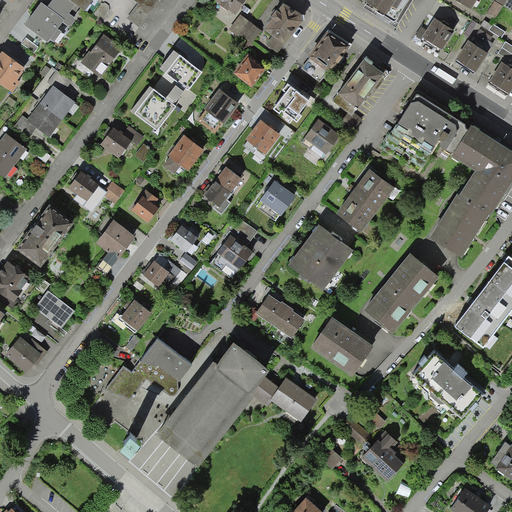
[(66,0),(86,14),(95,0),(66,0)]
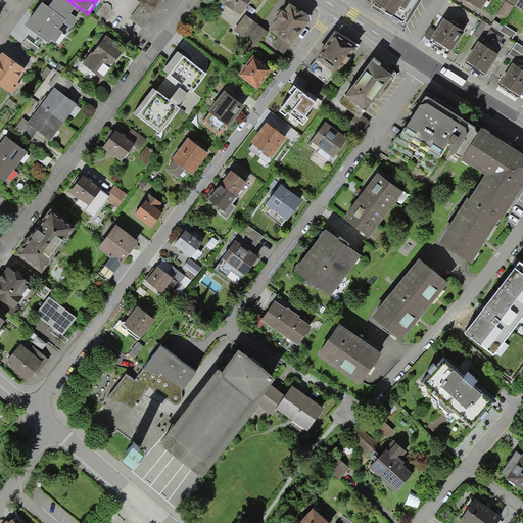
[(218,0),(219,0),(239,14),(248,0),(218,0)]
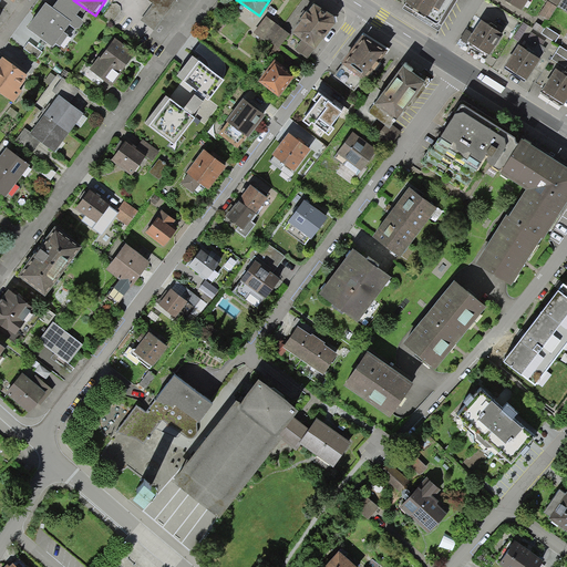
[(406,0),(403,6),(436,26),(452,0),(406,0)]
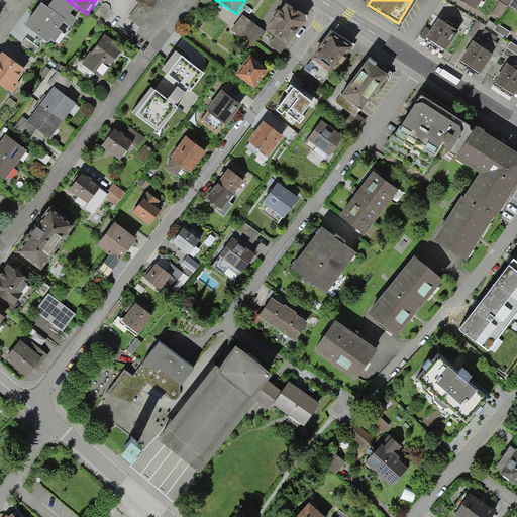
[(477,10),(482,0),(459,0),(466,3),(477,10)]
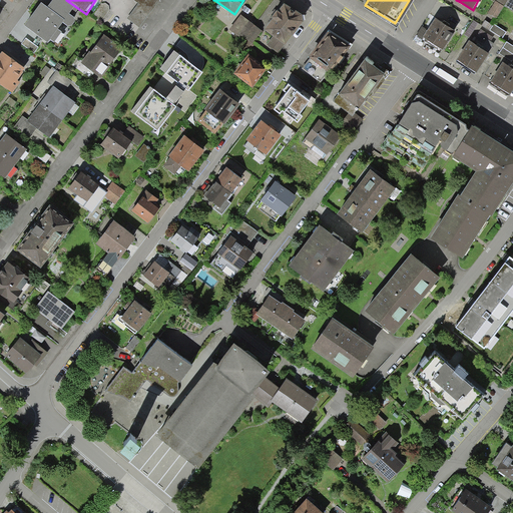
[(512,10),(512,0),(494,0),(497,1),(489,15),(497,19),(505,6),(512,10)]
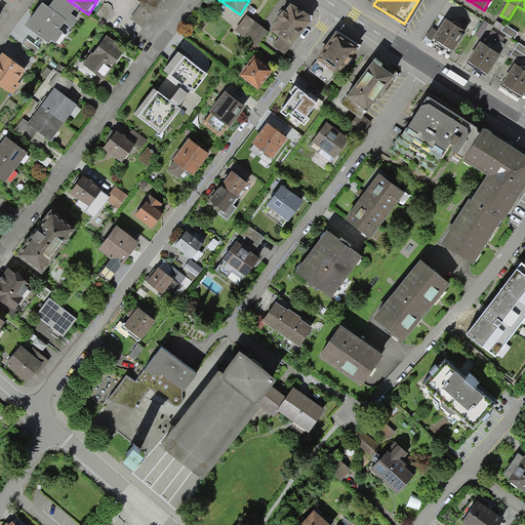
[(69,50),(51,38),(65,18),(43,3),(24,30),(64,58),(69,50)]
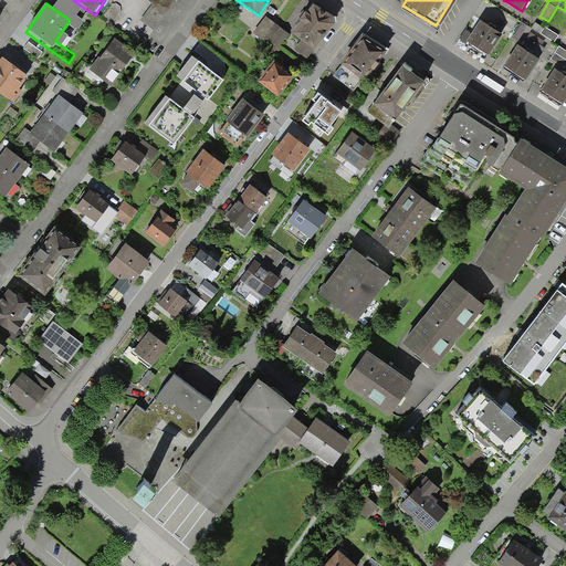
[(285,42),(308,58),(332,22),(310,8),(293,31),(269,14),(257,34),(280,50),(285,42)]
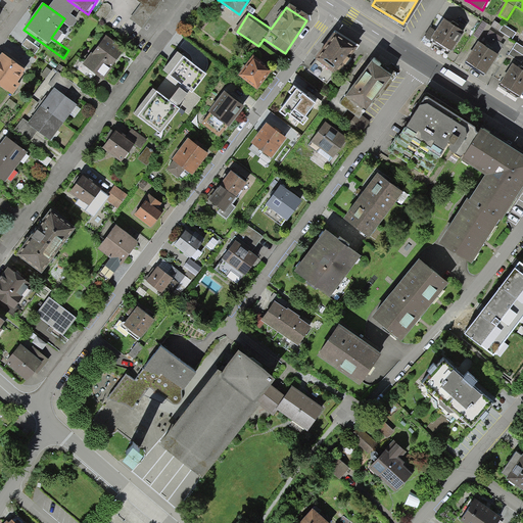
[(430,42),(448,53),(464,31),(445,19),(437,32),(430,42)]
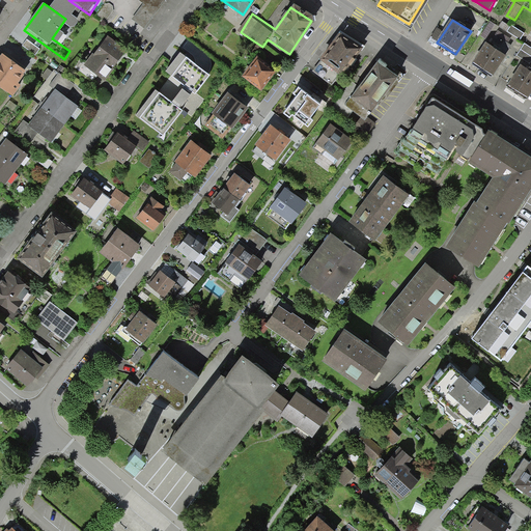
[(511,25),(507,31),(521,38),(524,33),(511,25)]
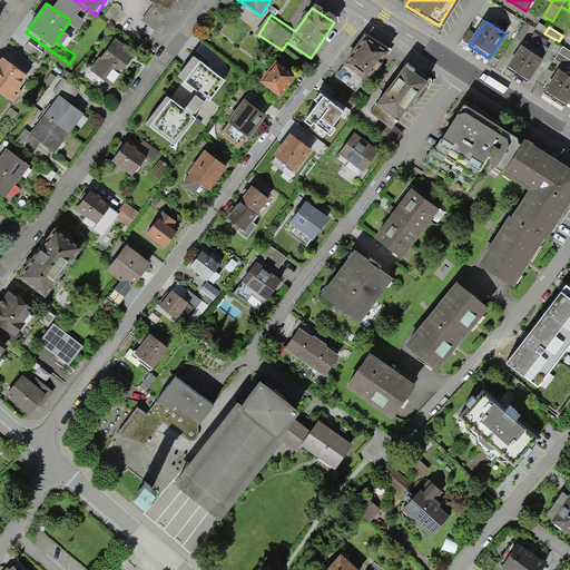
[(469,29),(459,45),(467,49),(469,46),(477,35),(469,29)]
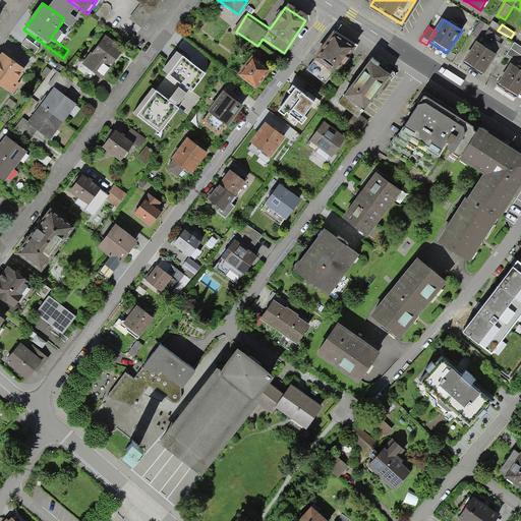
[(314,62),(334,74),(352,47),(334,35),(314,62)]
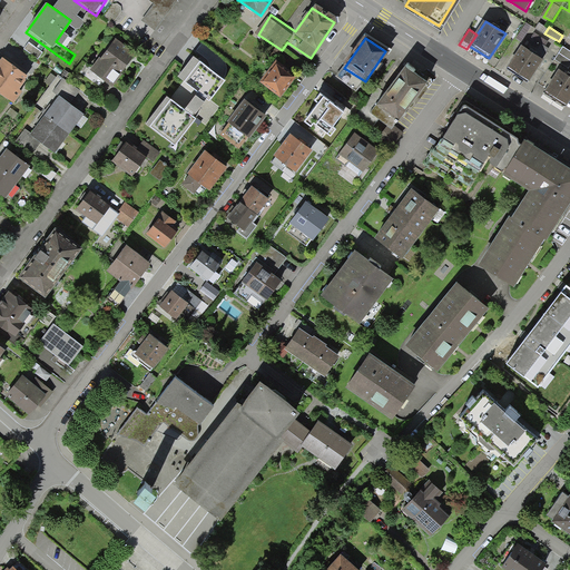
[(92,69),(112,85),(135,53),(115,39),(92,69)]
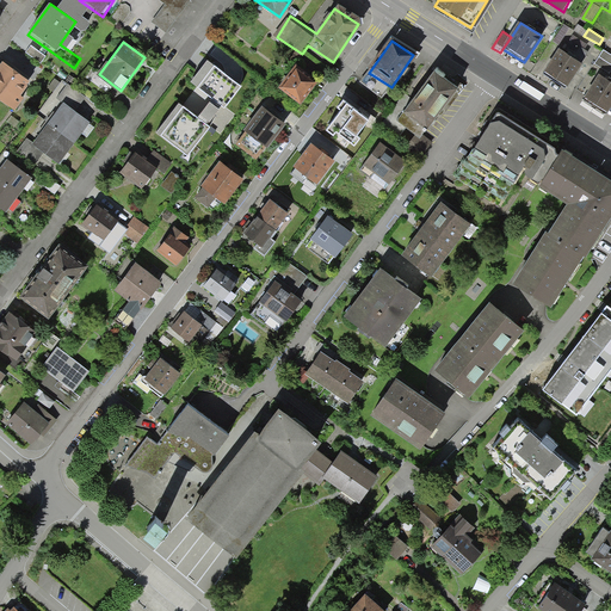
[(543,73),(567,87),(582,62),(567,53),(560,48),(543,73)]
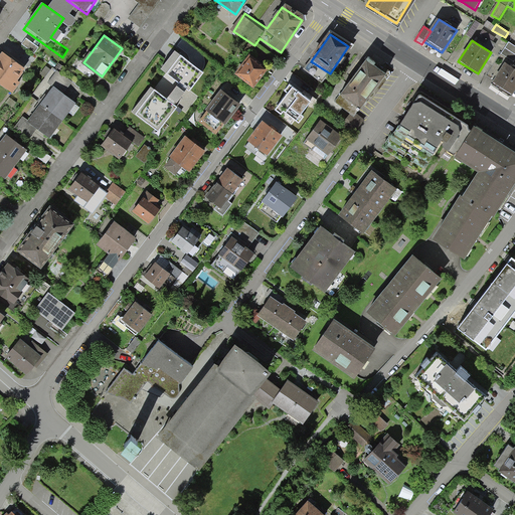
[(514,44),(509,41),(502,52),(514,60),(514,58),(514,44)]
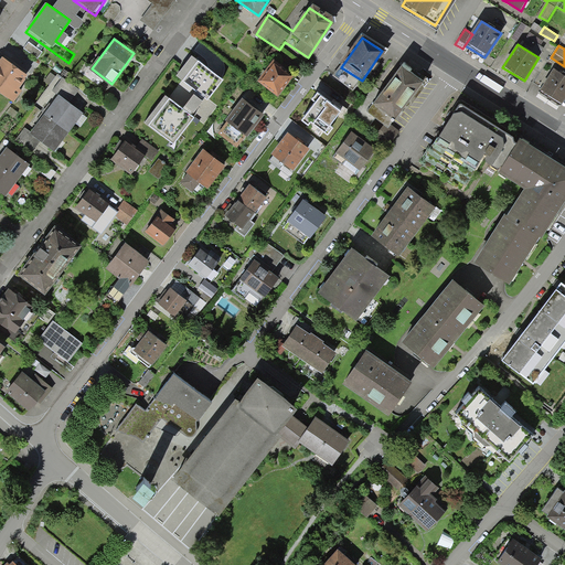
[(198,91),(209,99),(223,81),(193,57),(179,76),(198,91)]
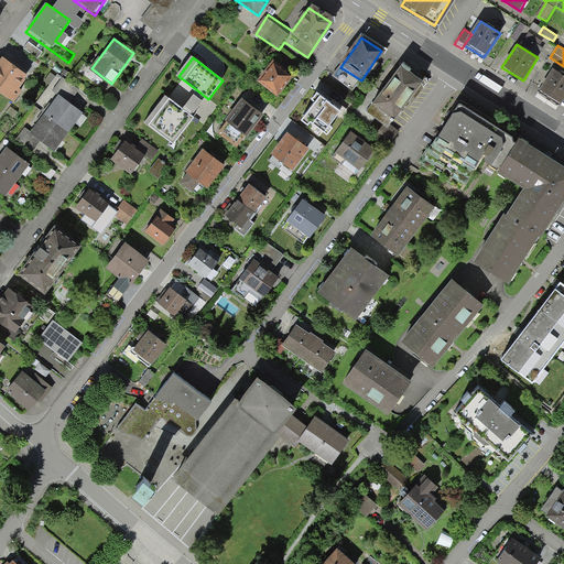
[(0,60),(0,95),(10,101),(26,77),(0,60)]
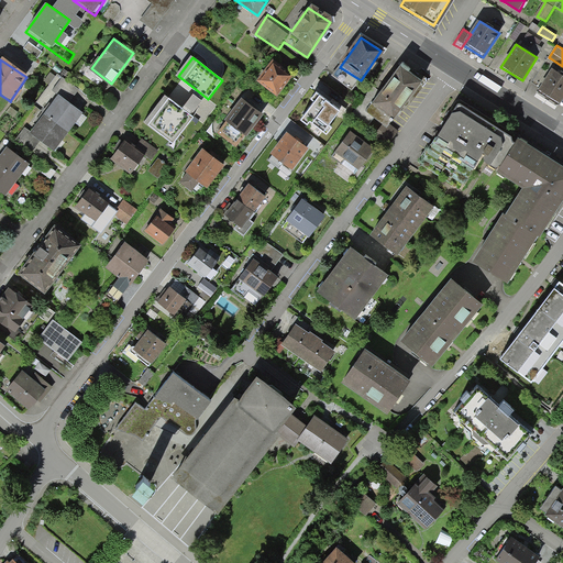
[(257,83),(276,96),(290,76),(272,63),(257,83)]
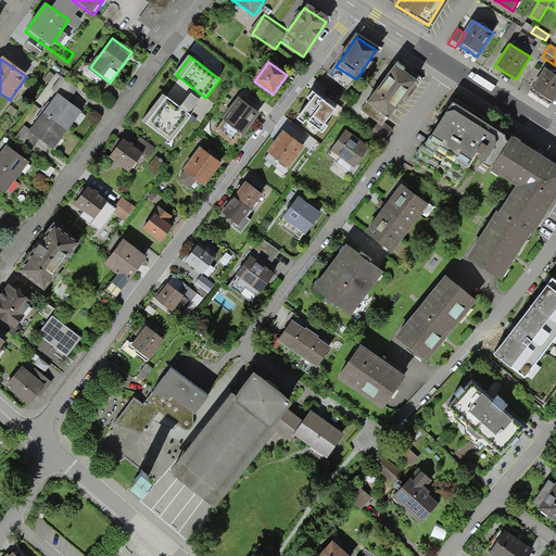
[(531,90),(552,103),(555,95),(555,74),(552,72),(545,67),(531,90)]
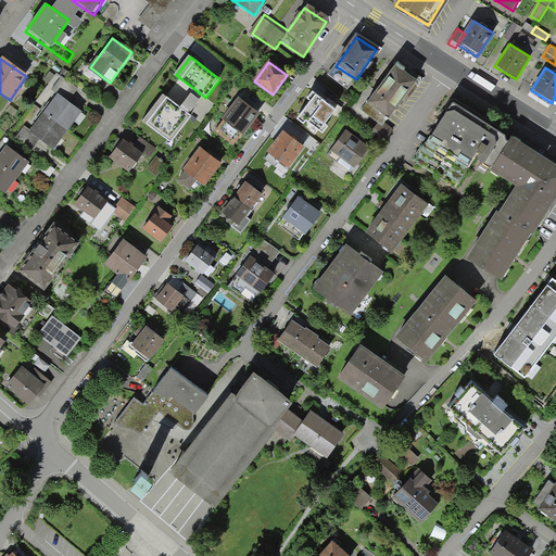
[(371,134),(383,142),(394,127),(388,123),(416,84),(395,70),(380,90),(371,84),(351,112),(365,123),(369,116),(379,123),(371,134)]
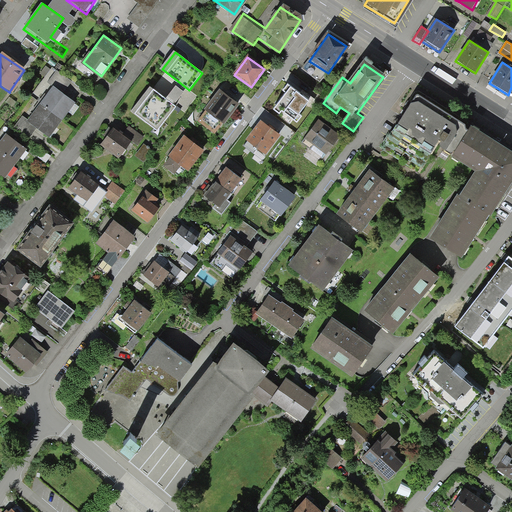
[(27,122),(50,138),(75,102),(63,94),(73,81),(57,70),(49,83),(53,86),(27,122)]
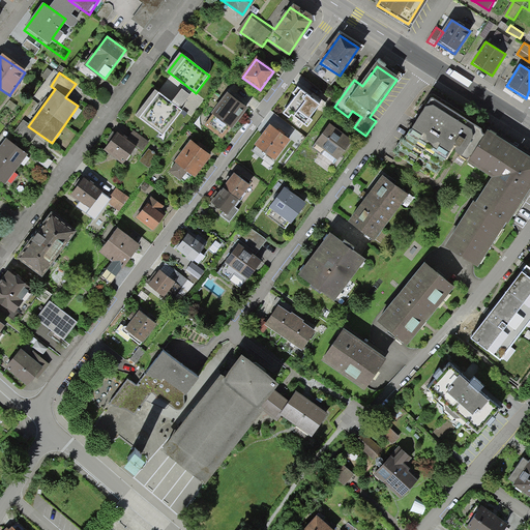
[(196,93),(185,85),(172,102),(182,110),(196,93)]
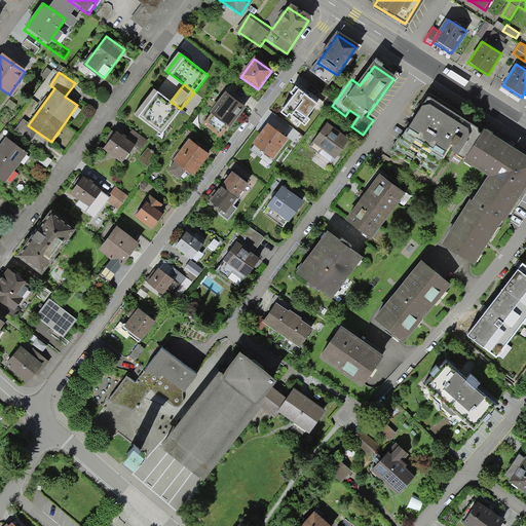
[(136,113),(162,134),(181,109),(171,102),(154,88),(136,113)]
